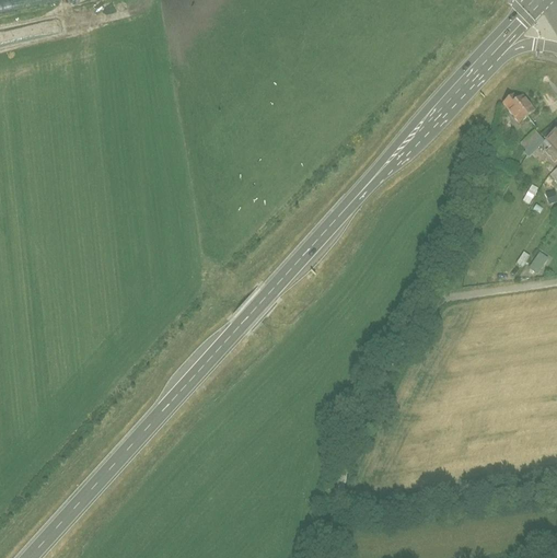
[(531,85),(520,71),(511,78),(522,92),(531,85)]
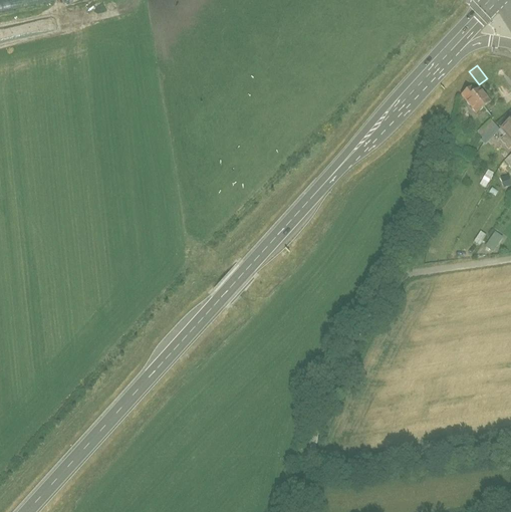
[(473,85),(463,93),(477,112),(492,100),(482,86),(477,90),(473,85)]
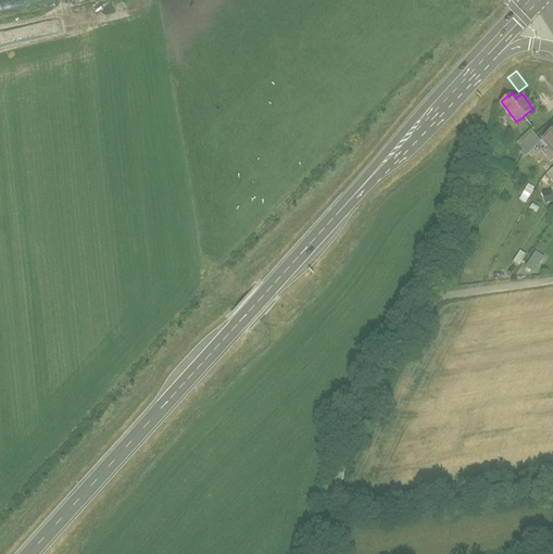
[(518,149),(524,154),(540,139),(529,127),(515,141),(520,147),(518,149)]
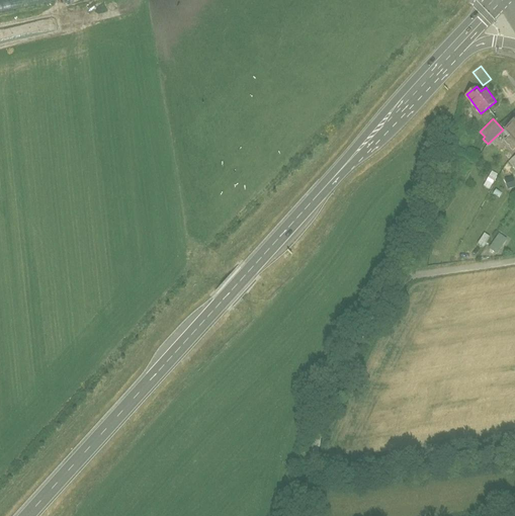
[(492,169),(484,184),(490,187),(499,173),(492,169)]
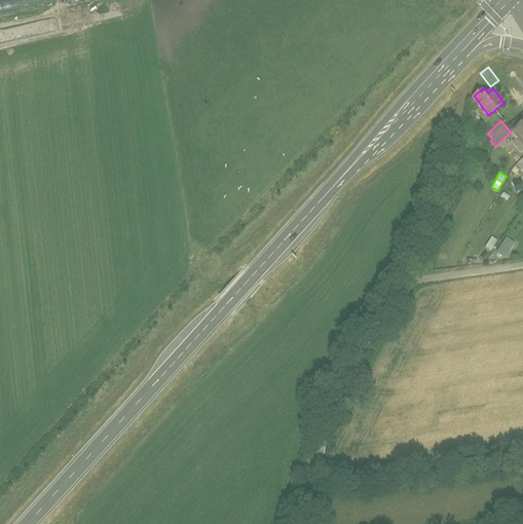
[(521,178),(512,180),(515,191),(522,189),(522,181),(521,178)]
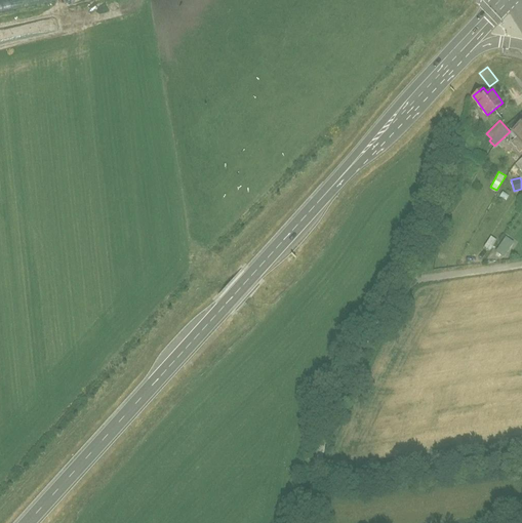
[(490,235),(483,245),(491,250),(497,239),(490,235)]
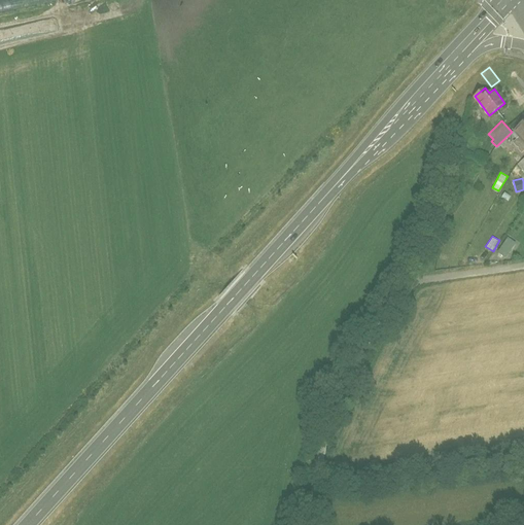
[(507,236),(497,251),(505,257),(516,242),(507,236)]
